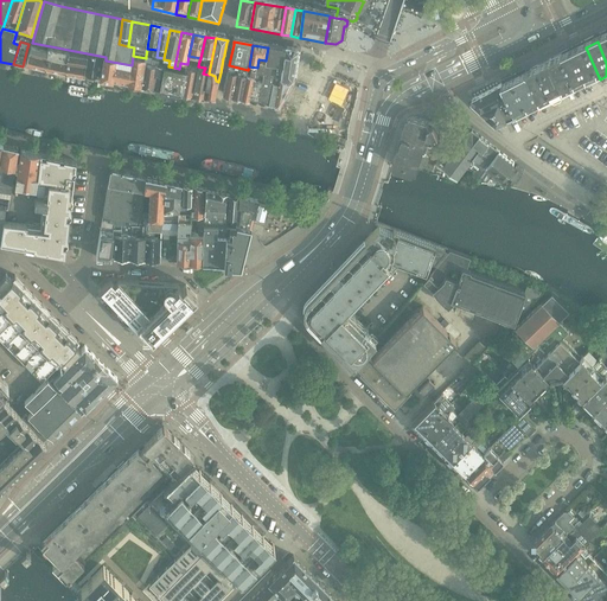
[(44,71),(84,80),(88,57),(31,46),(31,49),(25,66),(44,71)]
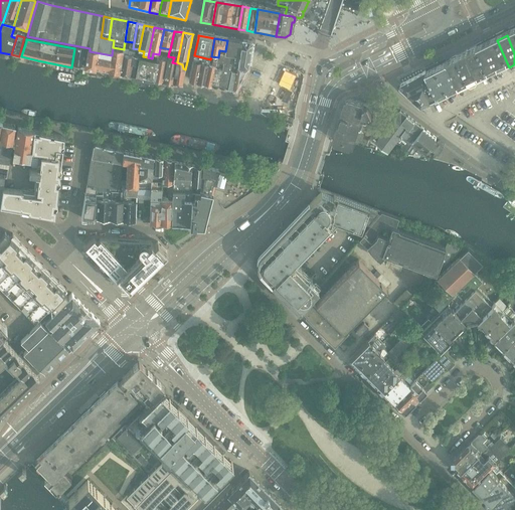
[(251,44),(227,40),(225,51),(219,50),(218,57),(217,63),(223,64),(218,91),(226,92),(232,58),(238,59),(237,70),(247,71),(247,70),(251,47),(251,44)]
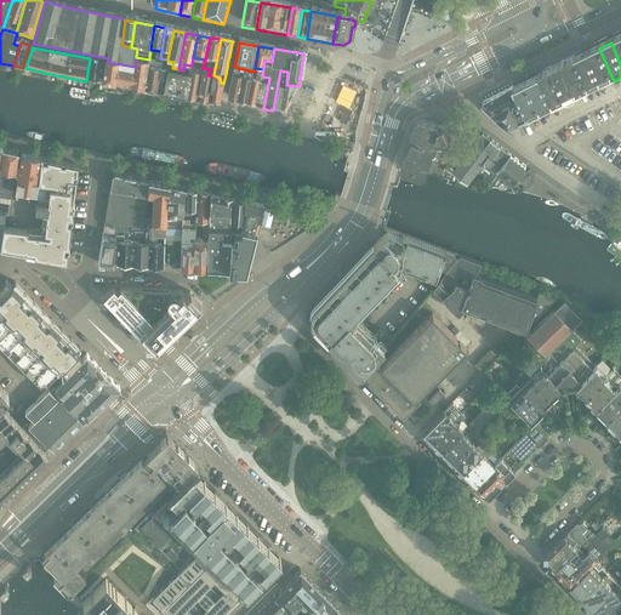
[(599,49),(587,55),(602,87),(614,81),(599,49)]
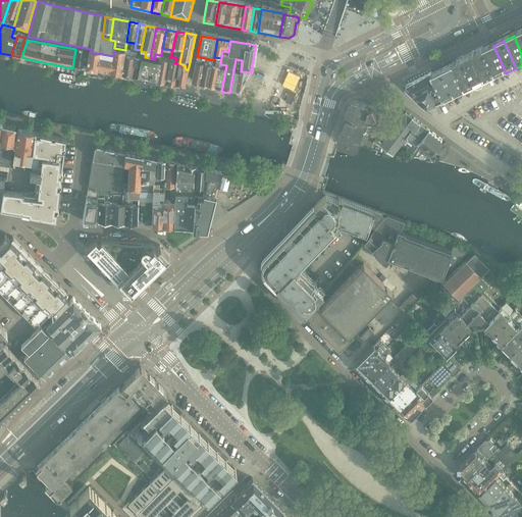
[(483,51),(497,79),(506,73),(493,46),(483,51)]
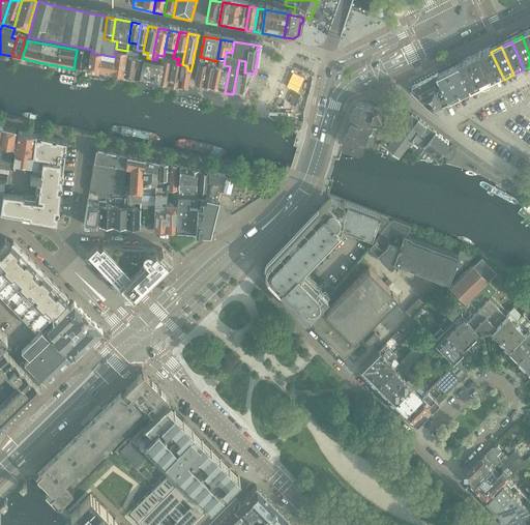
[(112,76),(122,79),(127,51),(116,49),(115,57),(112,76)]
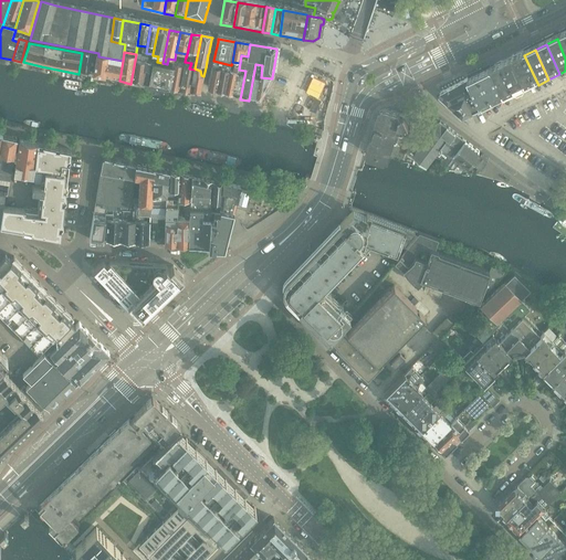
[(136,54),(130,84),(148,87),(153,64),(147,63),(148,56),(145,56),(146,53),(136,52),(136,54)]
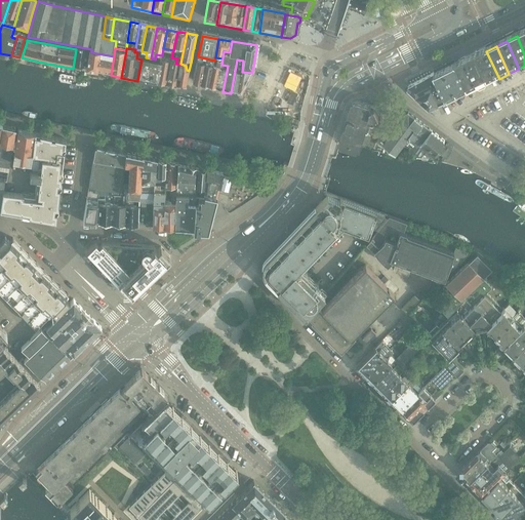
[(73,69),(85,71),(88,51),(76,49),(73,69)]
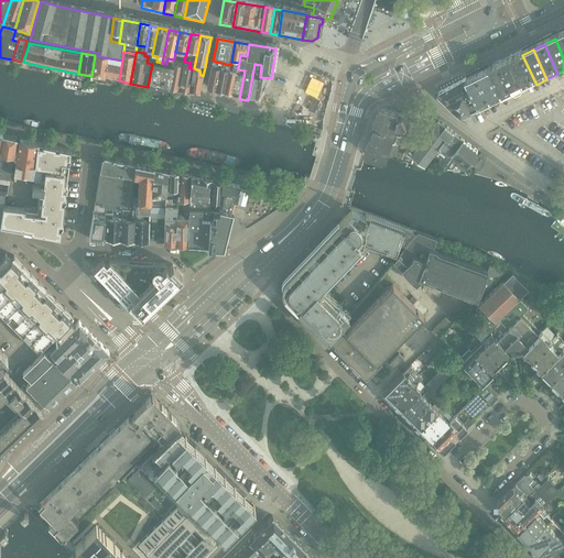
[(104,78),(119,80),(122,61),(98,56),(95,55),(91,76),(104,78)]
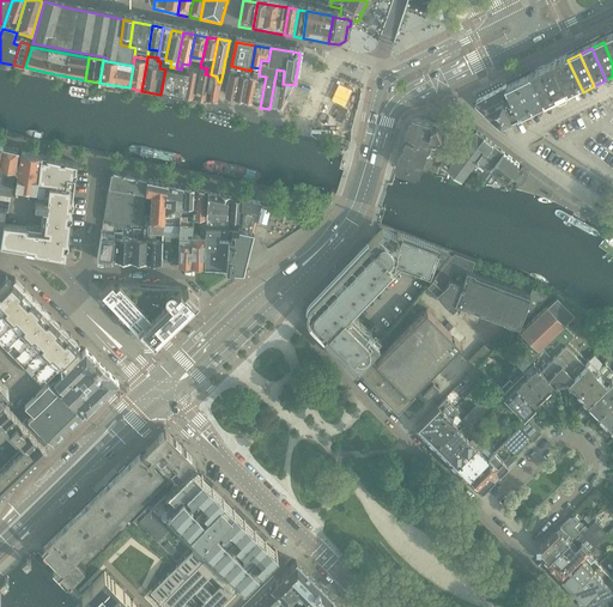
[(583,92),(568,60),(557,66),(571,97),(583,92)]
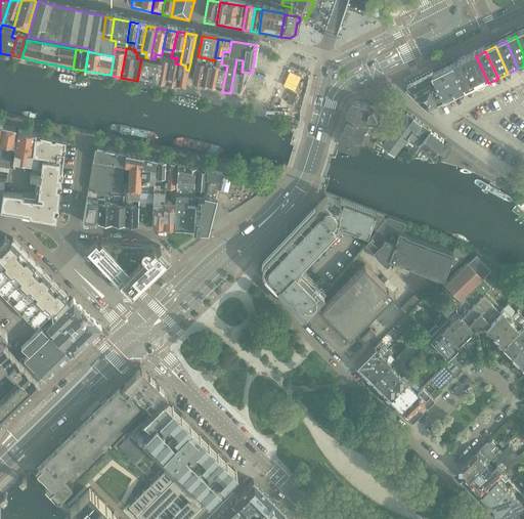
[(465,61),(478,88),(488,83),(476,56),(465,61)]
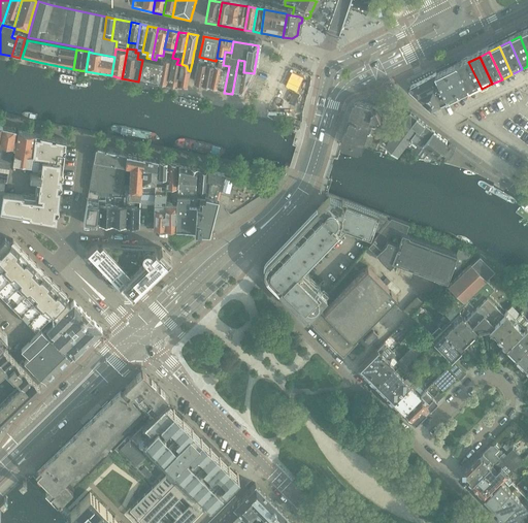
[(161,63),(142,60),(138,82),(151,84),(157,85),(161,63)]
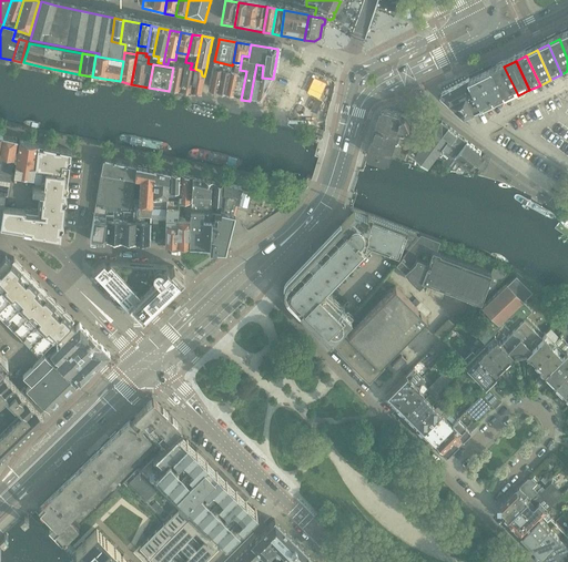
[(210,93),(217,94),(222,65),(214,64),(209,91),(211,93),(210,93)]
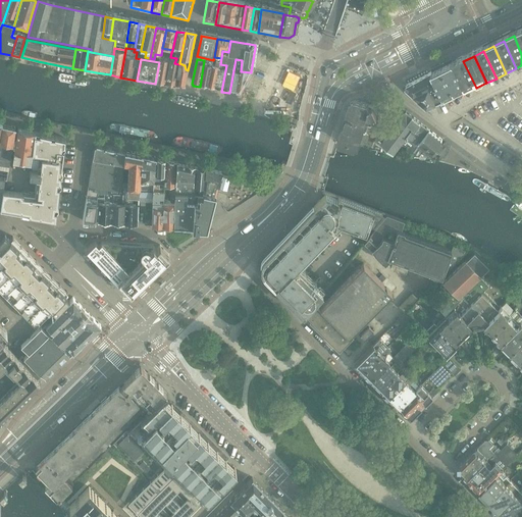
[(236,59),(229,93),(236,95),(240,95),(251,72),(241,71),(242,60),(236,59)]
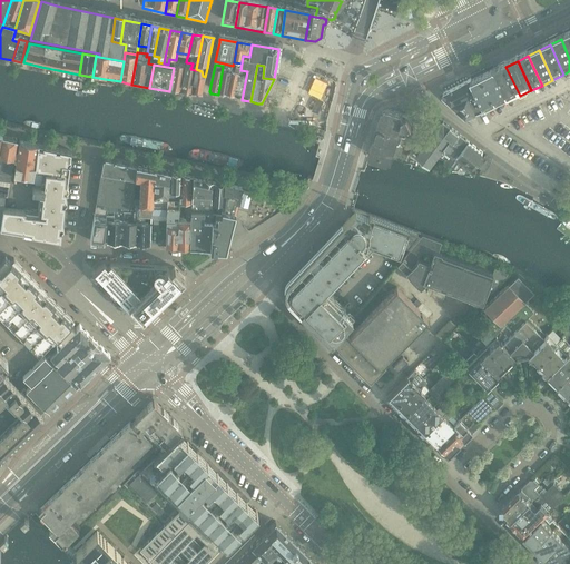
[(232,68),(223,66),(218,95),(225,96),(226,86),(228,87),(232,68)]
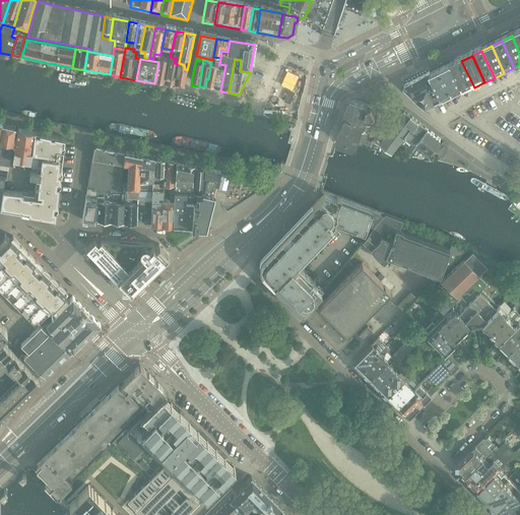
[(154,83),(164,85),(169,63),(158,61),(158,62),(154,83)]
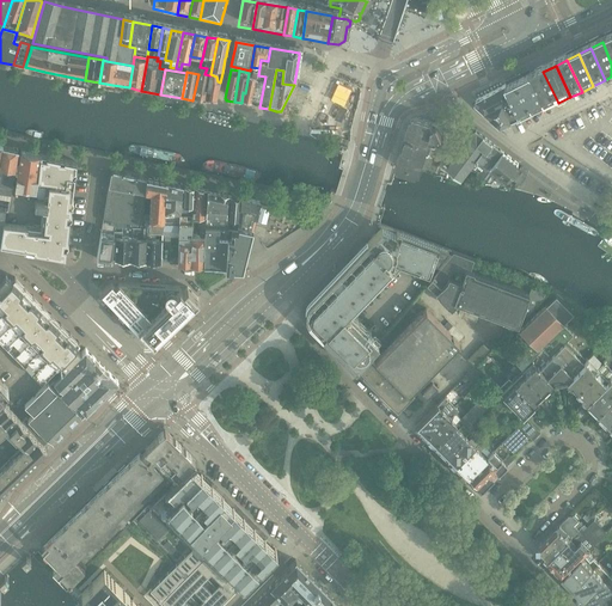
[(558,103),(543,72),(532,78),(548,109),(558,103)]
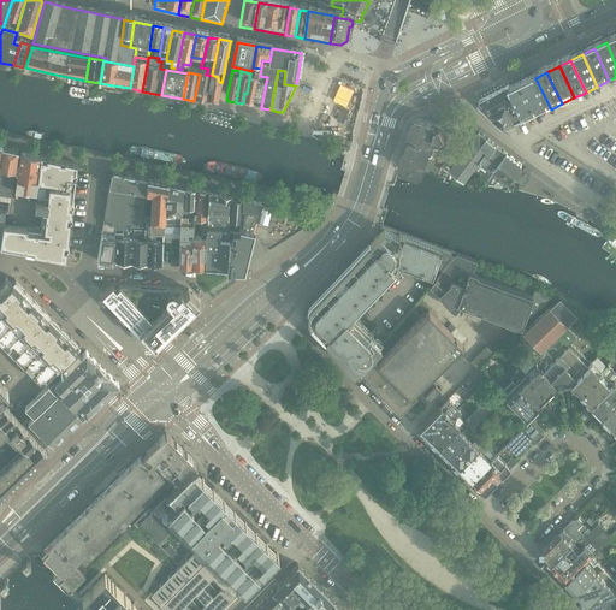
[(243,104),(253,106),(260,76),(250,73),(247,94),(244,93),(243,104)]
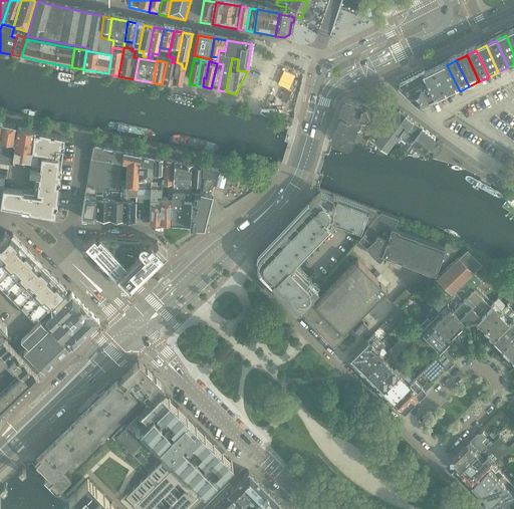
[(162,84),(172,86),(177,63),(172,62),(167,62),(162,84)]
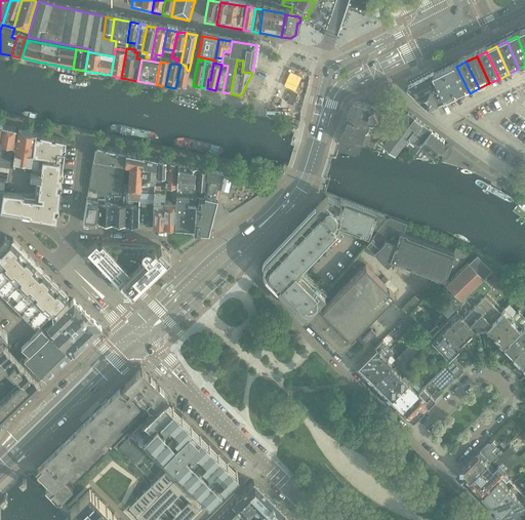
[(180,64),(180,65),(175,88),(186,89),(187,83),(189,73),(189,71),(187,70),(186,66),(180,64)]
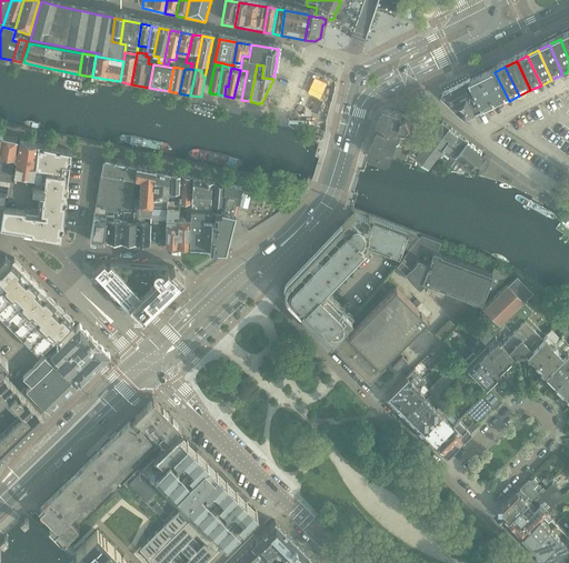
[(240,70),(233,98),(241,100),(247,71),(240,70)]
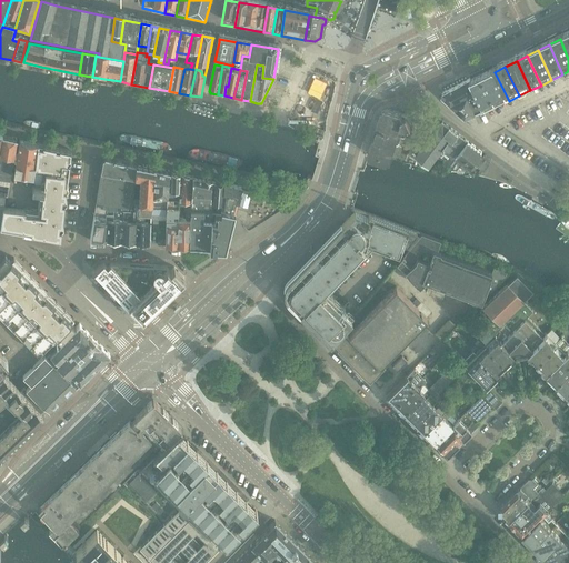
[(509,101),(495,72),(482,78),(497,107),(509,101)]
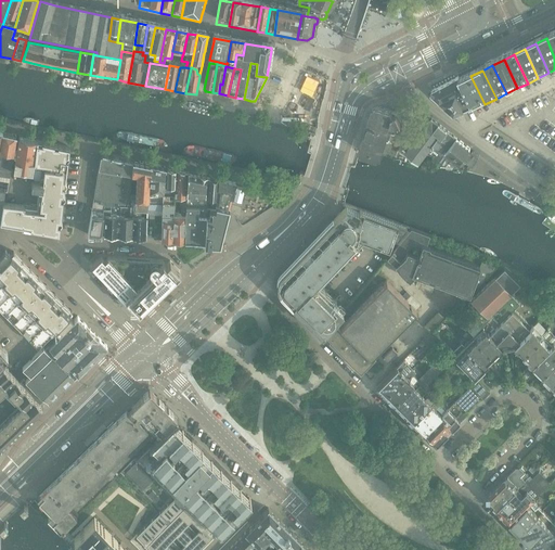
[(485,104),(470,76),(460,81),(474,110),(485,104)]
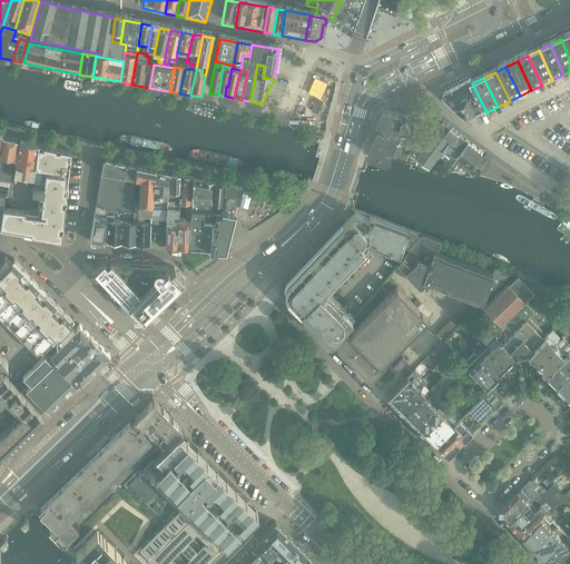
[(310,128),(325,132),(331,107),(324,105),(325,101),(331,102),(334,86),(323,83),(324,82),(313,80),(310,95),(322,98),(320,109),(318,109),(316,119),(313,118),(310,128)]
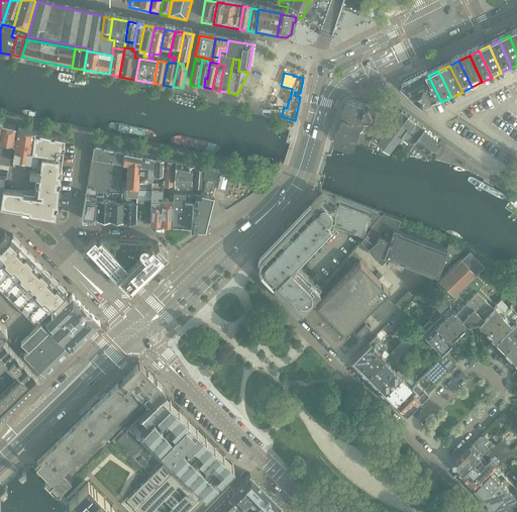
[(441,102),(428,76),(403,89),(402,90),(402,91),(403,92),(403,93),(425,113),(442,104),(441,102)]
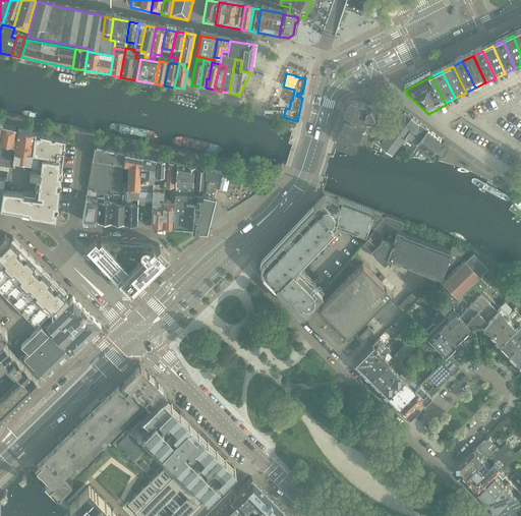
[(341,147),(357,152),(360,142),(366,144),(368,136),(375,138),(381,124),(378,119),(373,110),(369,112),(368,109),(367,109),(361,107),(354,105),(350,107),(346,120),(346,121),(344,128),(343,129),(344,129),(339,142),(340,144),(341,146),(341,147)]
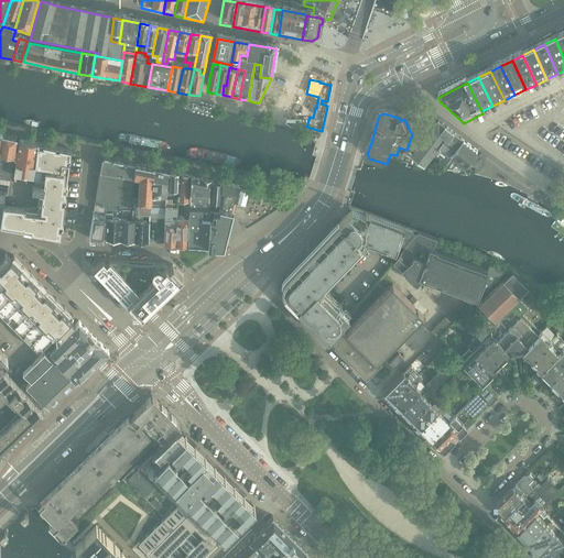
[(443,175),(449,164),(451,163),(449,162),(462,144),(454,139),(455,139),(446,132),(438,127),(412,161),(425,172),(437,156),(444,162),(437,171),(443,175)]
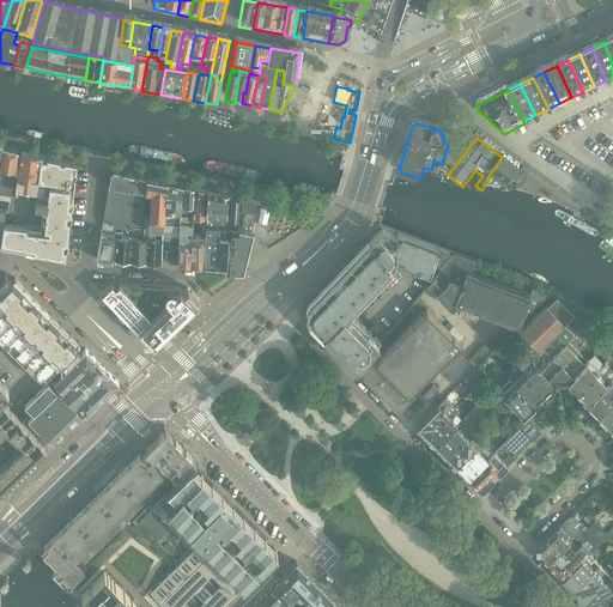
[(0,216),(6,217),(18,156),(2,152),(0,168),(0,216)]
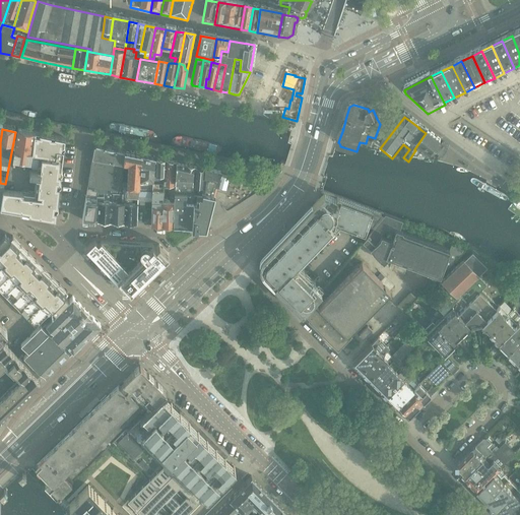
[(31,161),(35,136),(18,132),(16,143),(14,163),(31,165),(31,161)]
